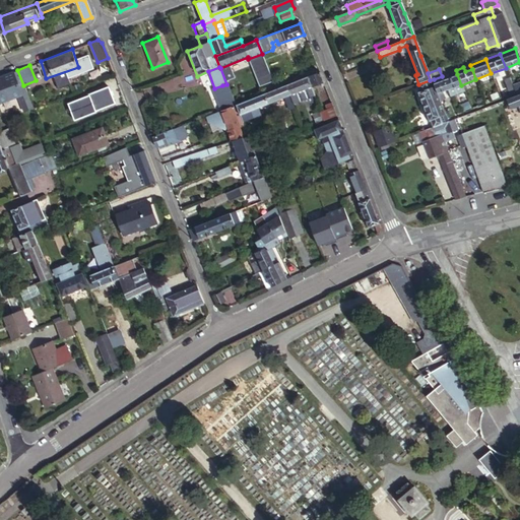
[(17,70),(0,76),(0,101),(16,95),(20,93),(21,95),(19,102),(22,111),(31,108),(23,85),(17,70)]
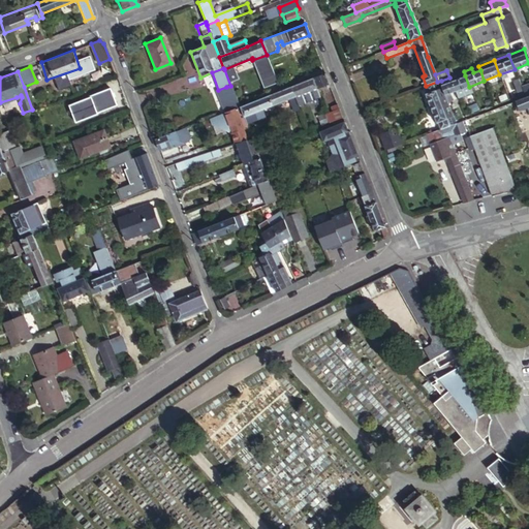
[(329,86),(324,73),(311,79),(316,90),(329,86)]
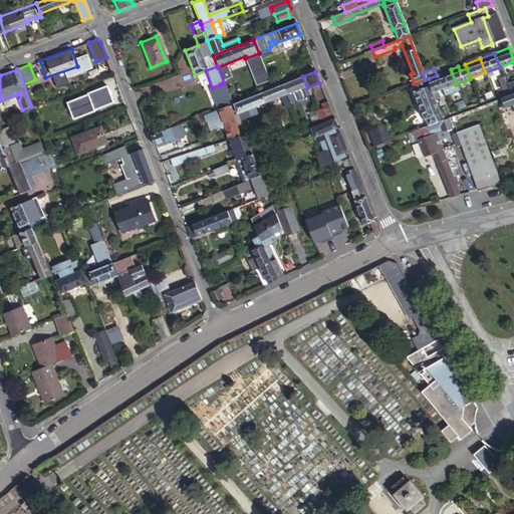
[(456,84),(452,73),(446,76),(445,72),(437,75),(442,89),(456,84)]
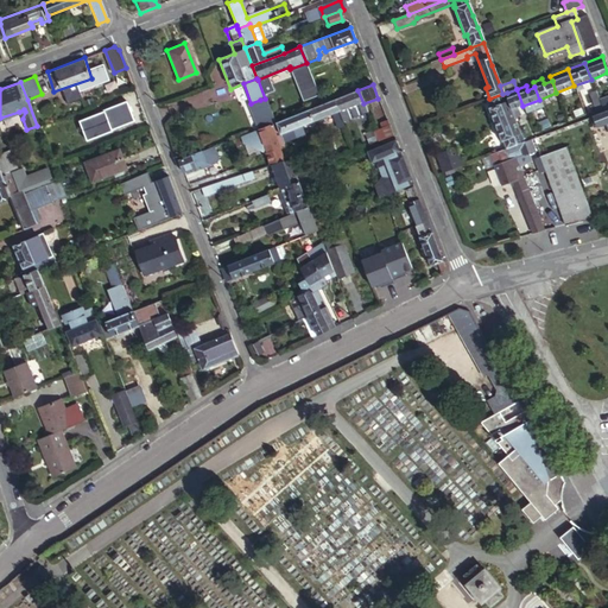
[(514,108),(523,106),(517,89),(507,93),(502,94),(514,127),(518,126),(515,115),(517,115),(514,108)]
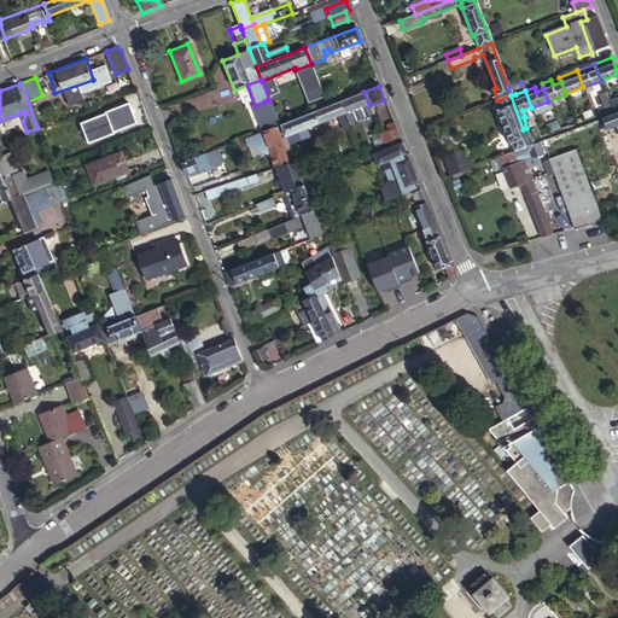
[(369,105),(363,92),(337,101),(347,126),(355,123),(351,112),(369,105)]
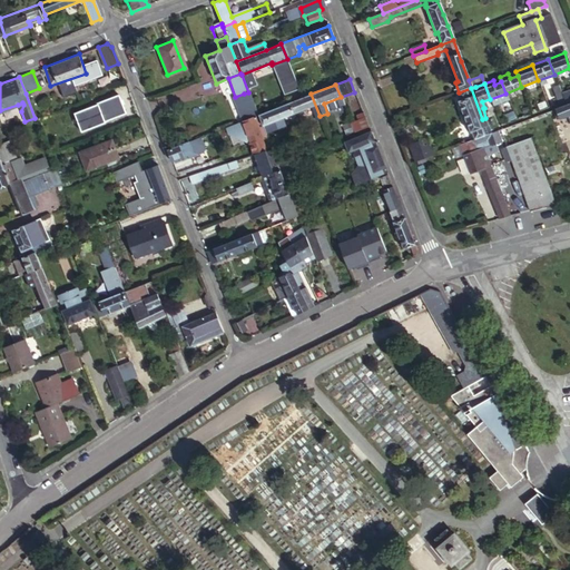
[(553,88),(560,104),(564,102),(561,95),(559,86),(553,88)]
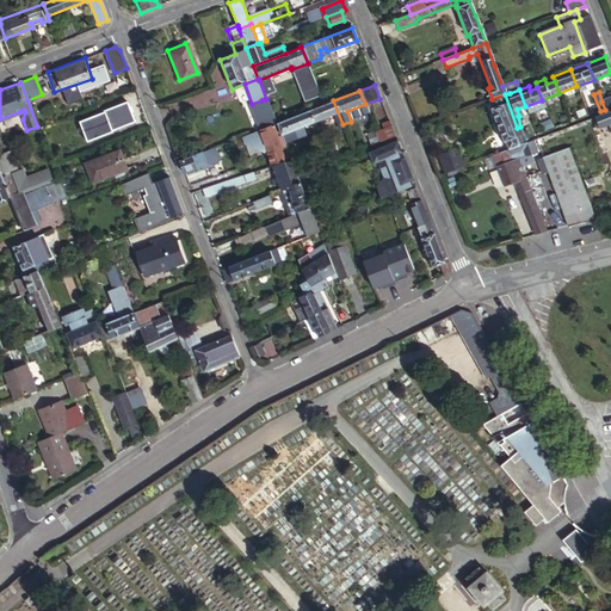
[(517,128),(505,94),(492,99),(488,100),(507,149),(523,143),(517,128)]
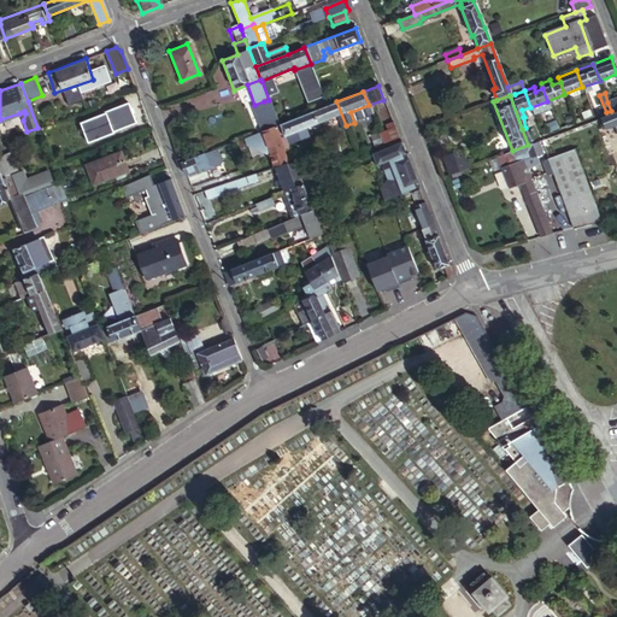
[(269,100),(264,101),(274,127),(278,124),(269,100)]
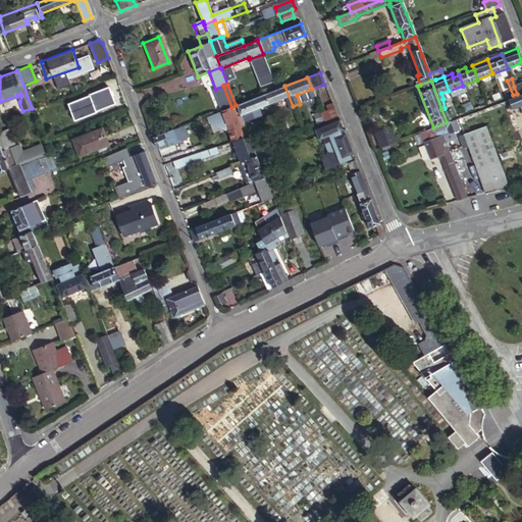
[(221,111),(231,107),(223,86),(215,89),(213,90),(221,111)]
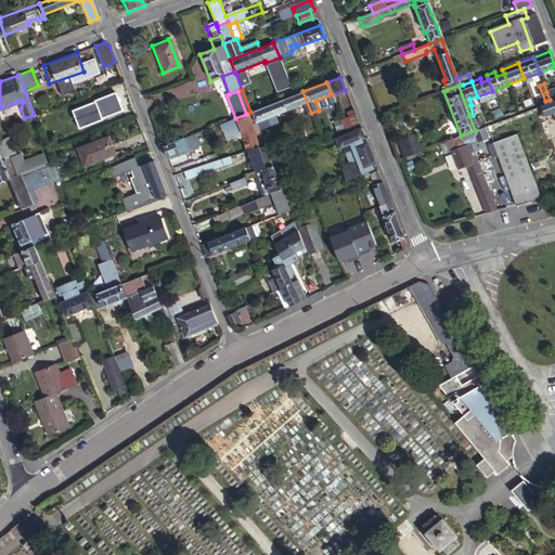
[(311,113),(302,91),(278,102),(283,114),(304,106),(308,115),(311,113)]
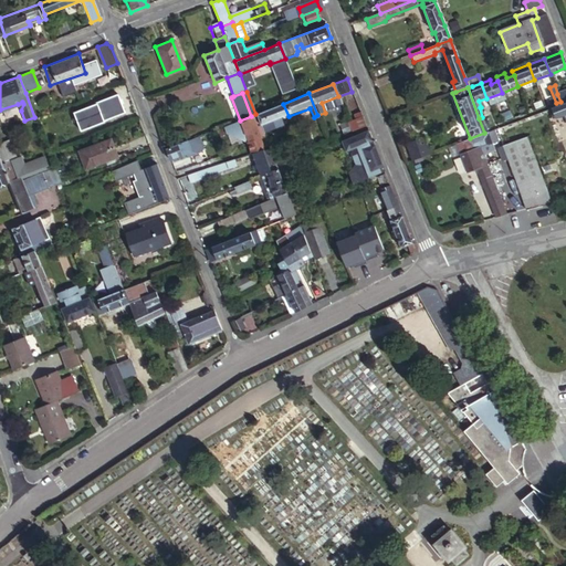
[(96,104),(104,122),(125,114),(117,96),(96,104)]
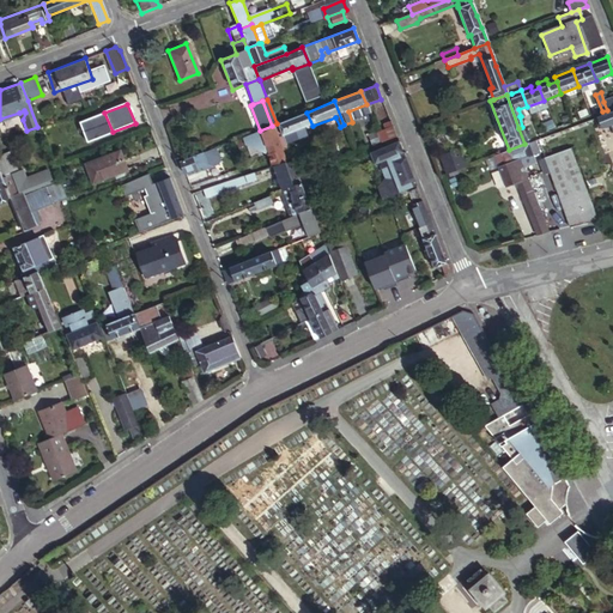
[(612,110),(595,119),(598,126),(601,125),(602,128),(610,126),(612,123),(612,110)]
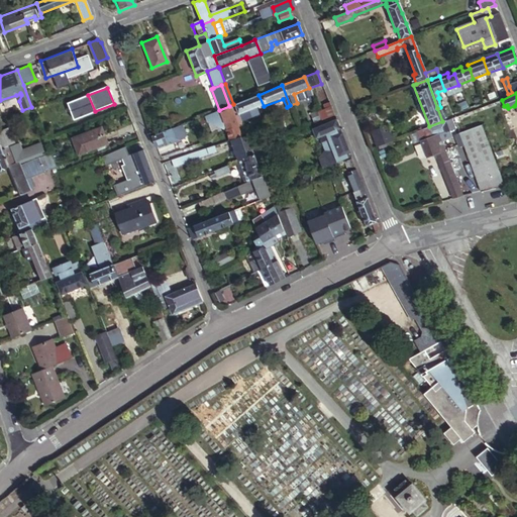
[(233,104),(238,116),(264,106),(259,95),(243,100),(233,104)]
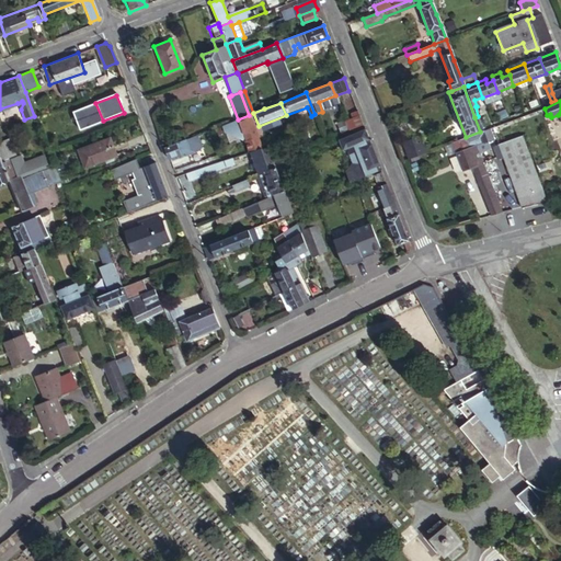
[(348,129),(350,130),(362,125),(356,111),(351,114),(352,119),(345,122),(348,129)]
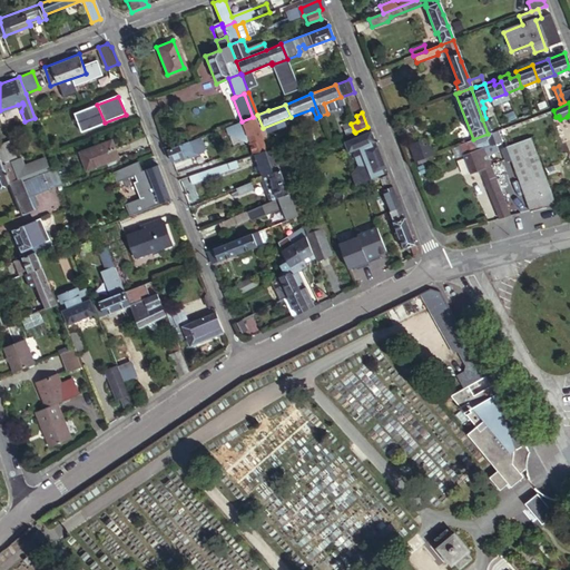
[(49,114),(35,119),(38,127),(52,121),(49,114)]
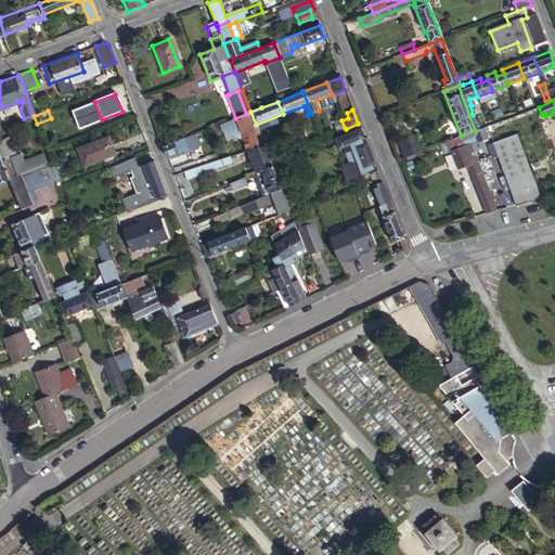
[(256,125),(250,112),(246,114),(235,118),(224,123),(218,125),(220,131),(233,138),(239,136),(241,140),(245,151),(247,151),(258,146),(255,137),(259,134),(256,125)]
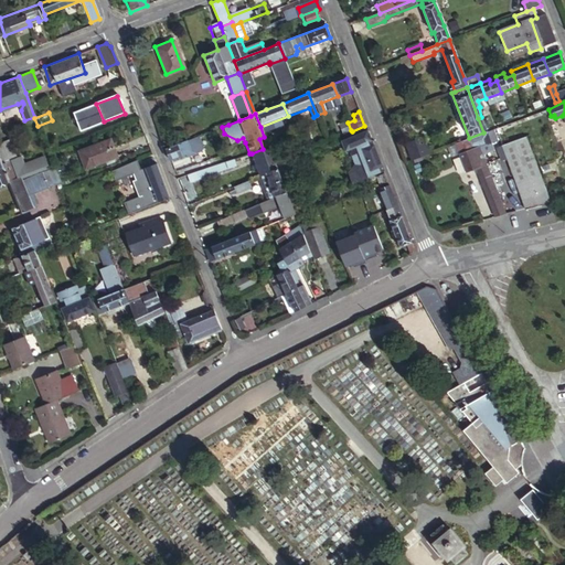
[(348,123),(348,121),(339,125),(343,135),(351,130),(348,123)]
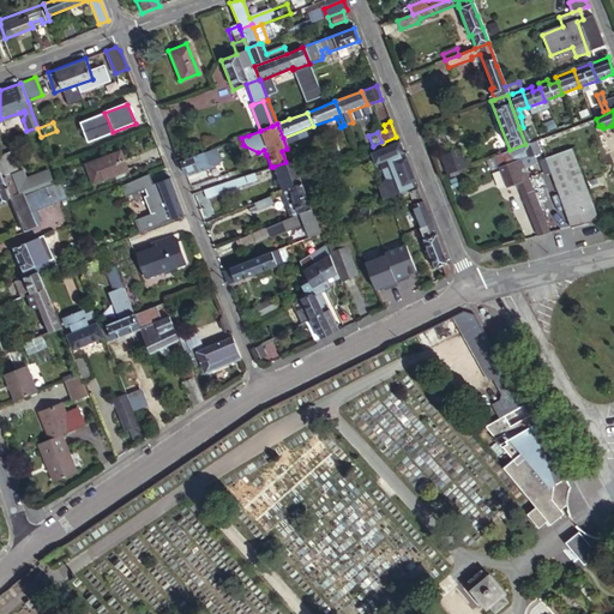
[(415,186),(398,140),(369,154),(373,164),(381,161),(381,162),(380,166),(381,168),(381,172),(386,181),(379,190),(384,202),(405,192),(415,186)]
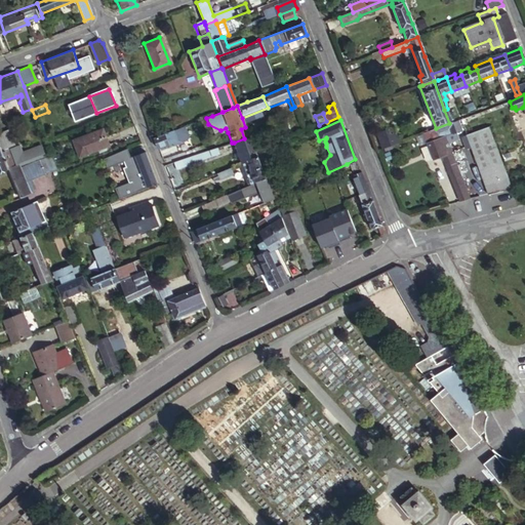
[(459,128),(456,121),(449,123),(452,130),(459,128)]
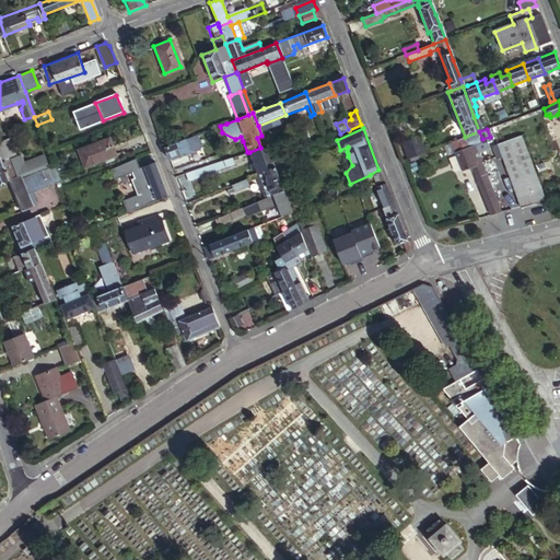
[(465,137),(463,138),(466,146),(471,143),(475,142),(476,144),(483,141),(482,139),(479,131),(465,137)]
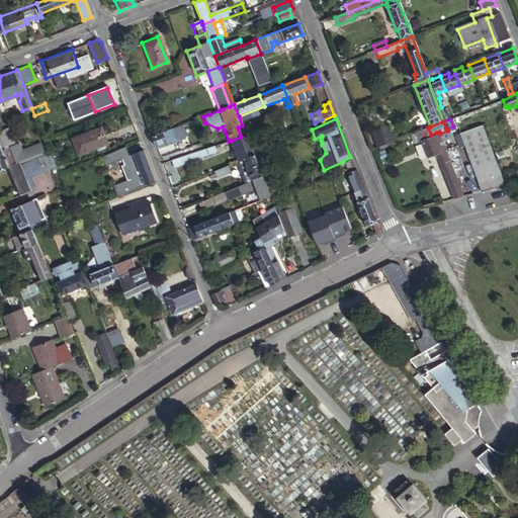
[(218,128),(205,122),(210,136),(225,131),(223,126),(218,128)]
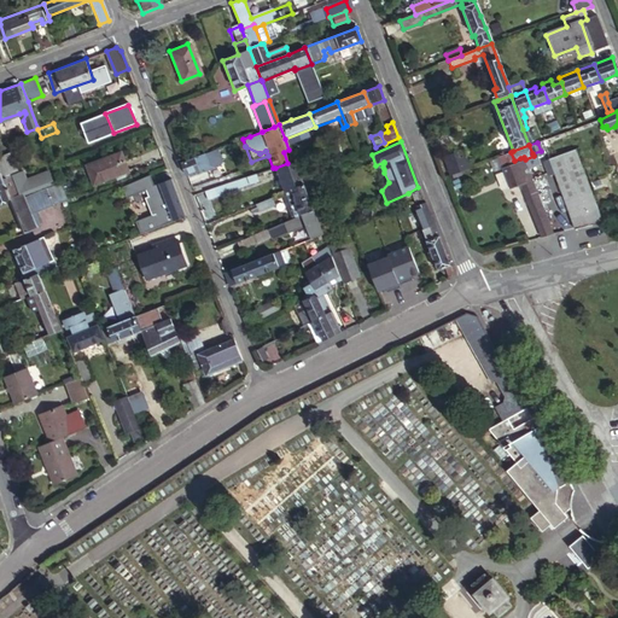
[(215,150),(179,164),(184,176),(202,169),(203,173),(217,167),(220,163),(215,150)]
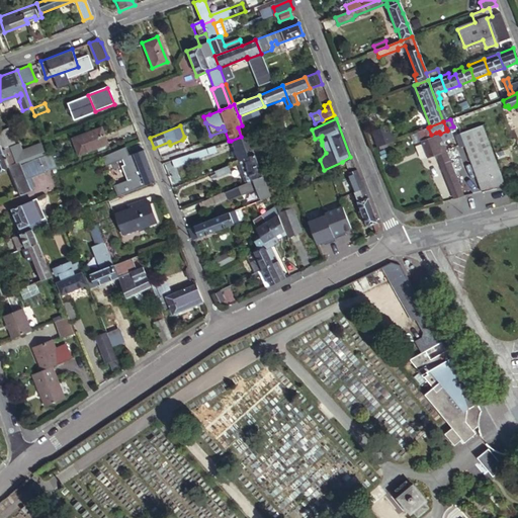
[(366,133),(372,148),(390,142),(383,125),(366,133)]
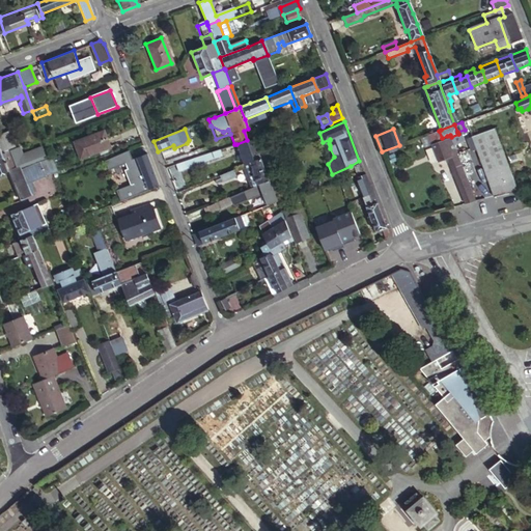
[(492,196),(514,191),(492,129),(470,137),(492,196)]
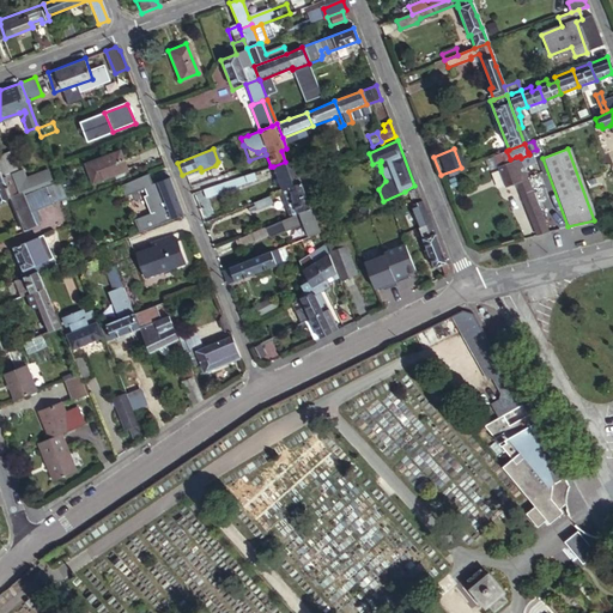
[(510,159),(507,151),(493,156),(498,168),(507,188),(515,184),(534,235),(539,234),(546,232),(519,162),(511,164),(510,159)]
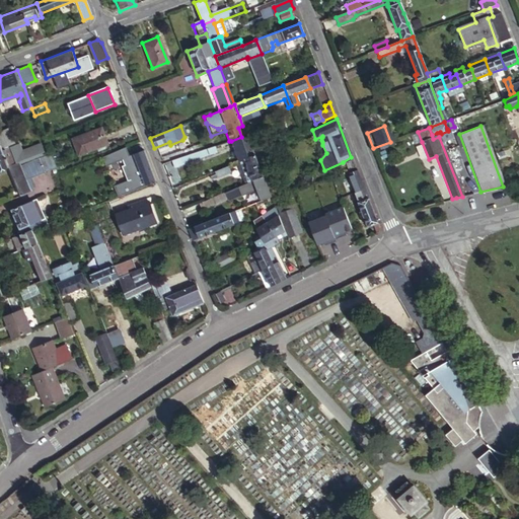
[(7,129),(0,132),(0,148),(12,144),(7,129)]
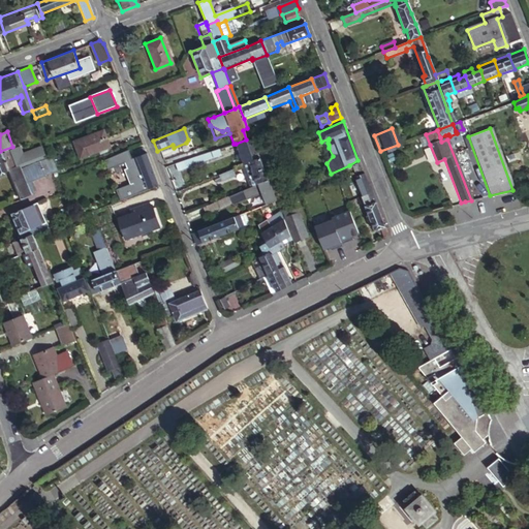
[(72,142),(79,158),(109,148),(102,131),(72,142)]
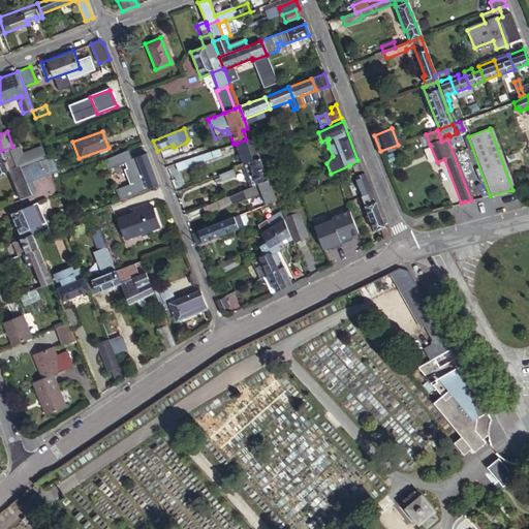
[(430,145),(426,134),(418,137),(423,148),(430,145)]
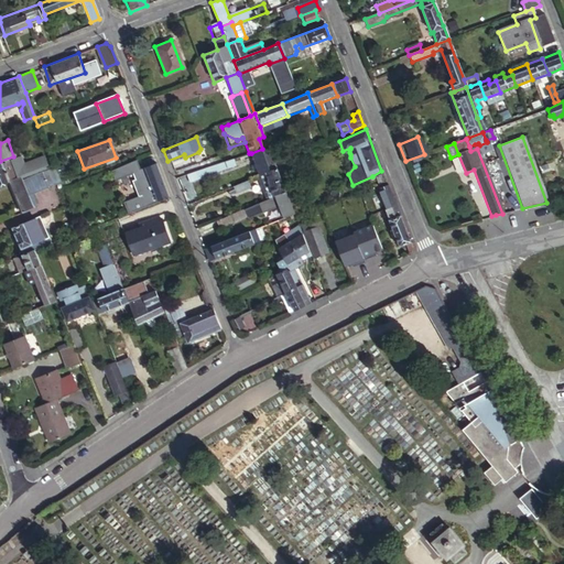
[(277,170),(275,167),(271,156),(268,148),(262,149),(251,153),(260,177),(277,170)]
